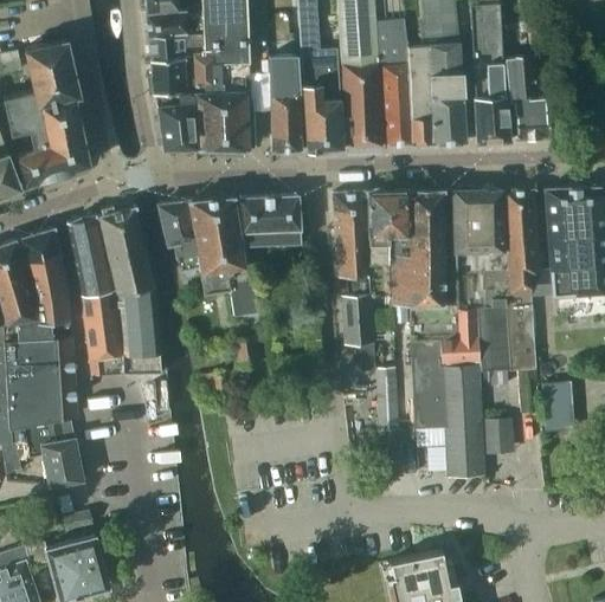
[(145,0),(146,14),(179,12),(178,0),(145,0)]
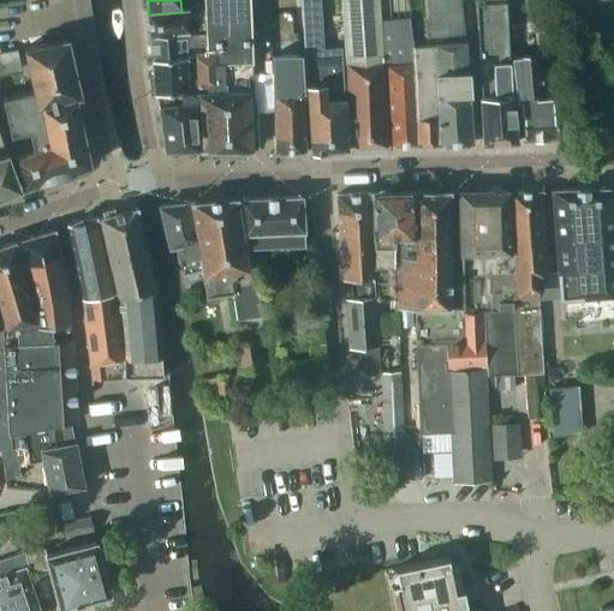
[(203,0),(204,7),(206,19),(207,58),(196,58),(197,88),(198,88),(198,93),(202,151),(251,153),(249,85),(254,85),(250,0),(203,0)]
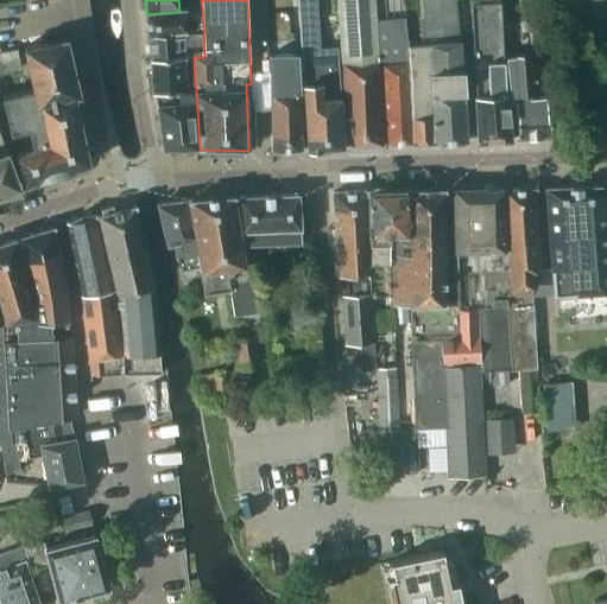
[(337,51),(321,52),(316,0),(298,0),(309,151),(343,150),(337,51)]
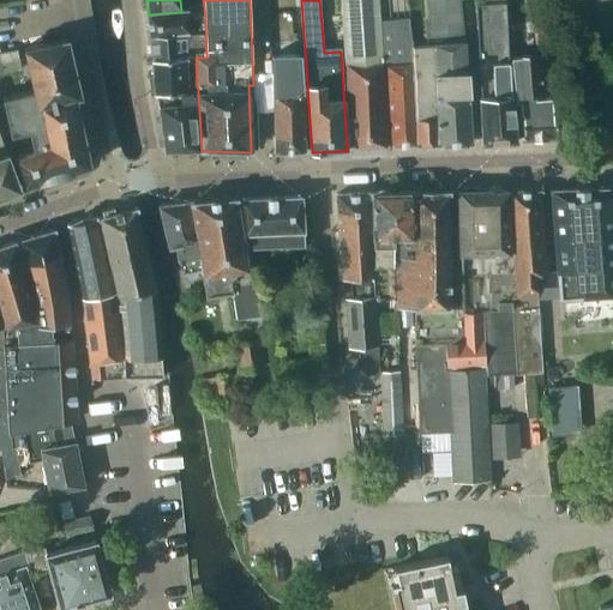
[(341,0),(347,70),(349,151),(388,149),(383,68),(379,28),(377,0),(341,0)]
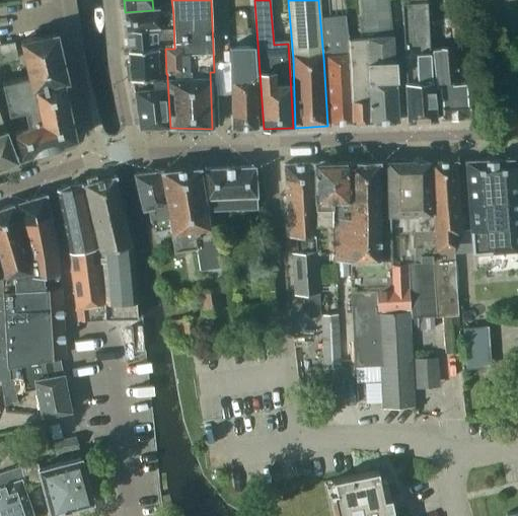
[(362,0),(366,40),(370,124),(398,123),(392,37),(388,0),(362,0)]
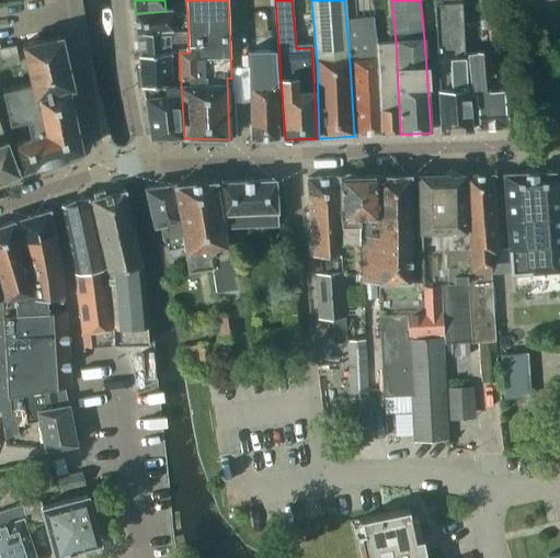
[(463,4),(435,6),(440,91),(442,133),(471,132),(467,90),(463,4)]
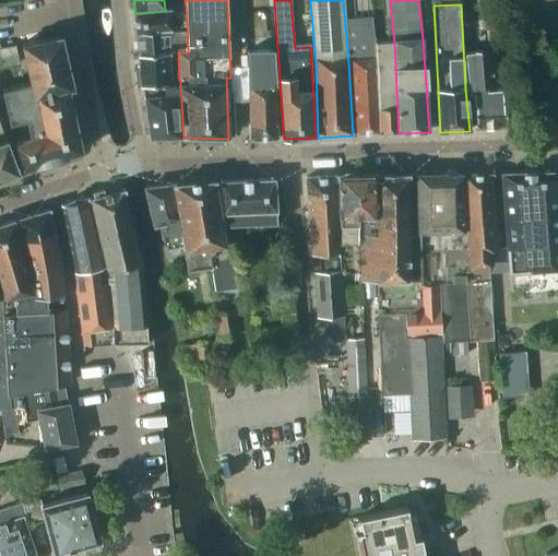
[(173,19),(187,18),(186,7),(171,8),(171,11),(165,11),(134,13),(137,35),(173,35),(173,19)]
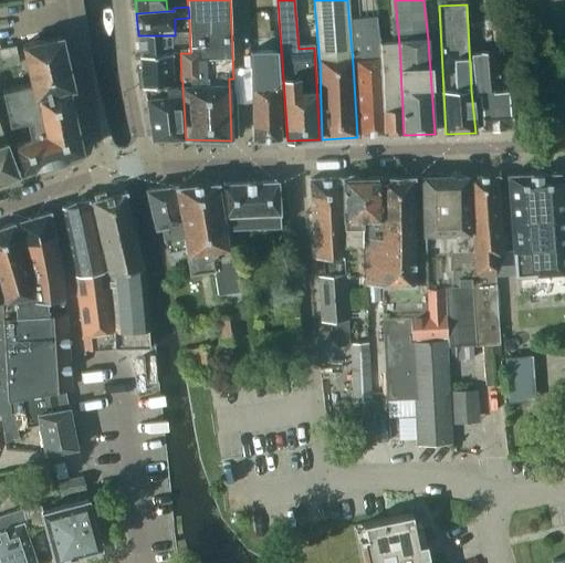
[(364,23),(349,25),(353,63),(356,63),(362,137),(384,136),(378,44),(376,23),(364,23)]
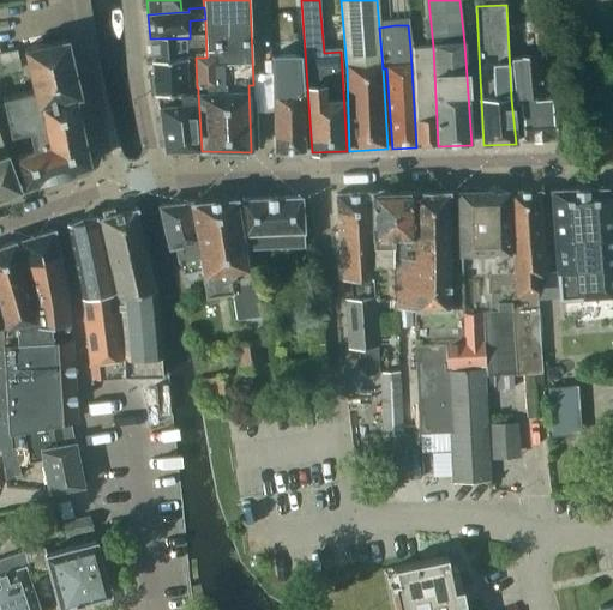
[(150,38),(152,61),(186,61),(191,60),(190,38),(150,38)]
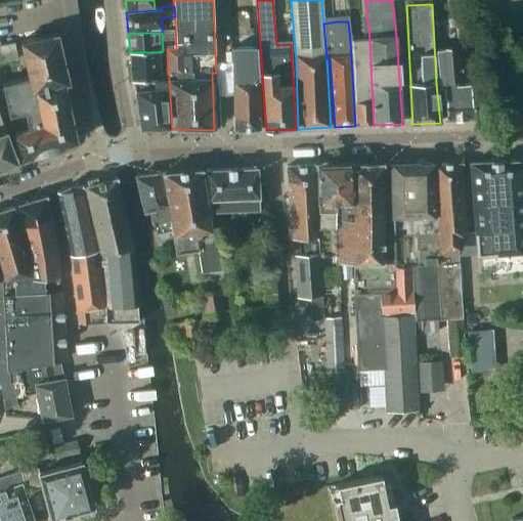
[(30,79),(3,85),(9,116),(25,112),(28,126),(12,130),(19,160),(19,162),(77,143),(64,85),(69,84),(57,35),(23,42),(23,43),(20,43),(30,79)]
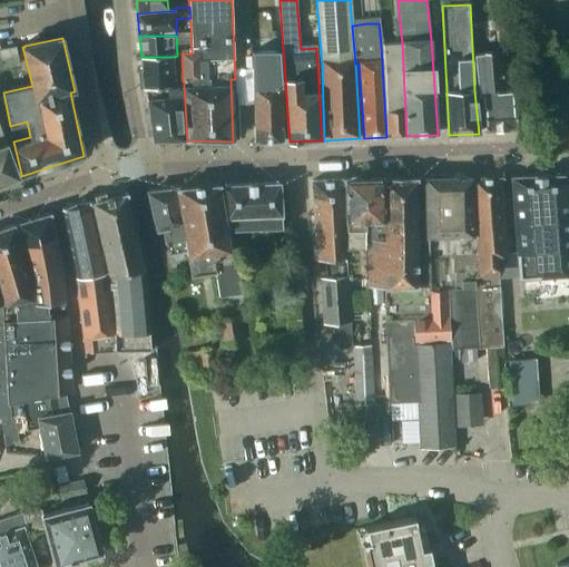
[(402,44),(381,45),(386,137),(406,136),(402,44)]
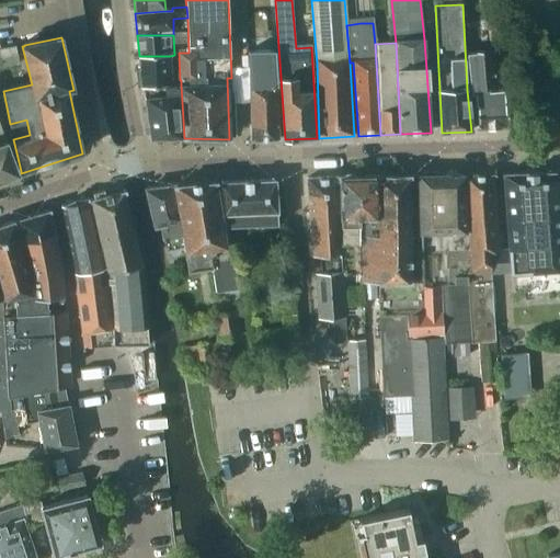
[(0,50),(0,69),(21,66),(16,47),(0,50)]
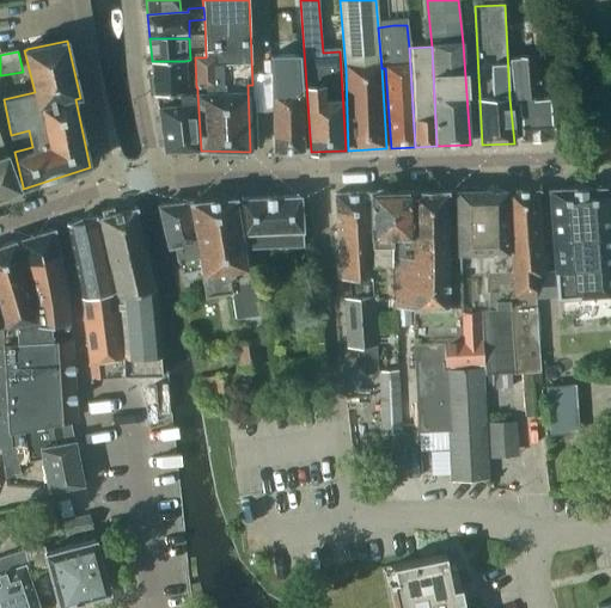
[(520,115),(519,115),(523,142),(556,141),(554,99),(542,99),(539,55),(513,56),(515,103),(519,103),(520,115)]
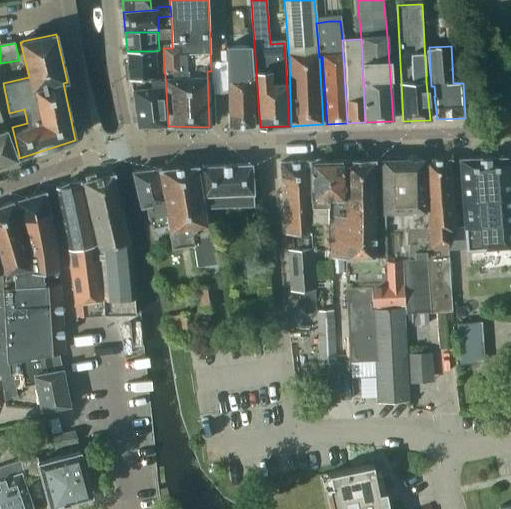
[(228,81),(229,128),(254,127),(251,48),(227,49),(228,81)]
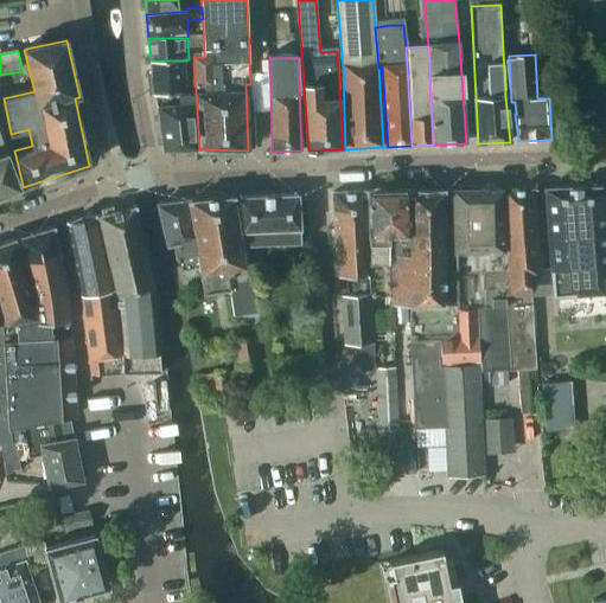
[(186,92),(184,61),(151,61),(153,96),(155,95),(172,94),(186,92)]
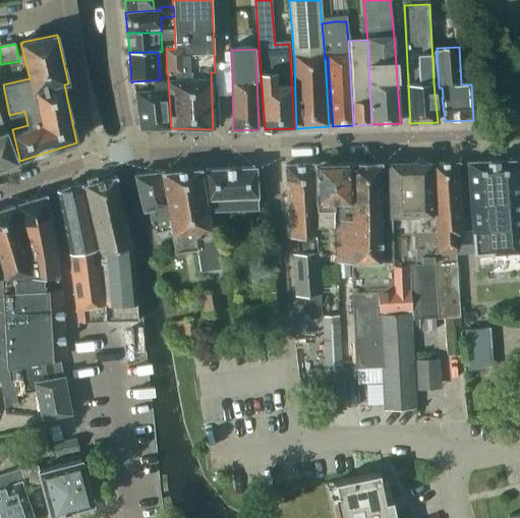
[(160,79),(148,80),(133,81),(140,129),(170,128),(167,78),(160,79)]
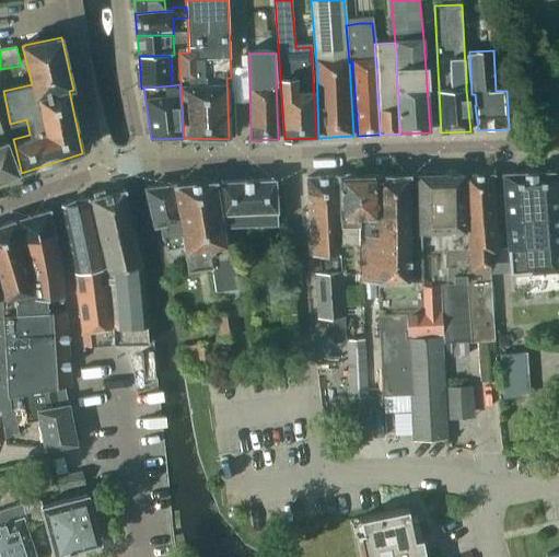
[(0,180),(2,180),(2,177),(19,173),(16,162),(9,139),(0,142),(0,128),(3,128),(0,120),(0,180)]
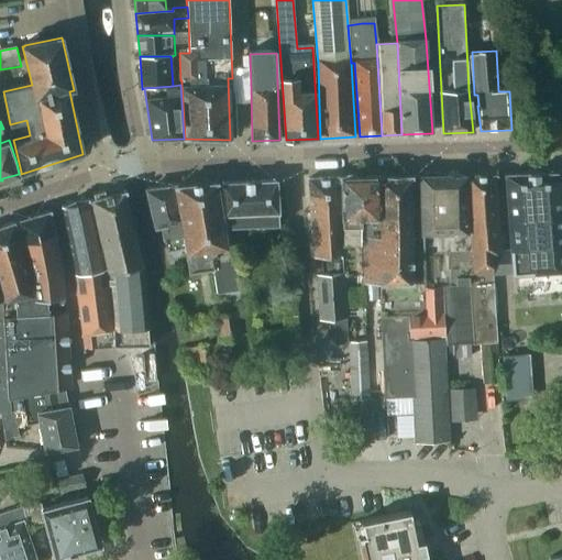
[(511,252),(502,253),(492,254),(494,276),(513,275),(513,277),(561,273),(561,176),(506,177),(511,252)]
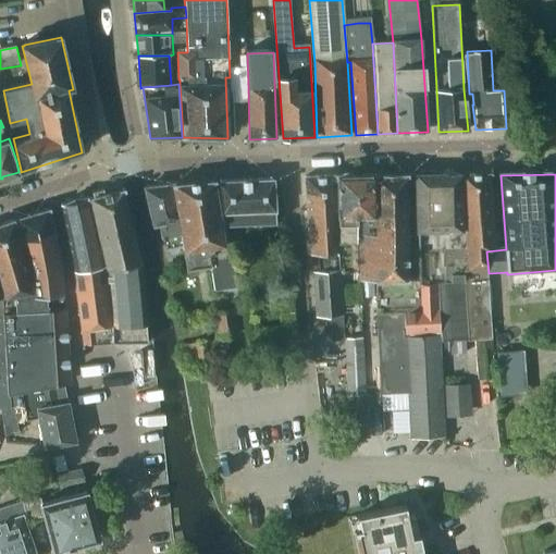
[(492,175),(461,175),(466,229),(465,229),(460,175),(416,176),(419,269),(419,279),(419,285),(437,284),(439,284),(442,337),(442,343),(452,342),(453,355),(467,354),(466,342),(477,341),(493,340),(493,334),(491,308),(489,273),(486,251),(496,250),(492,175)]
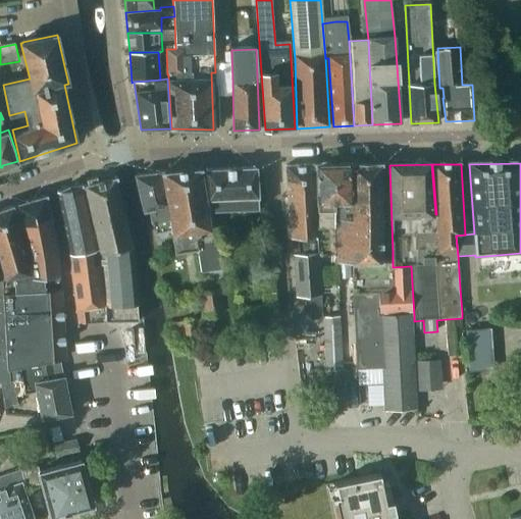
[(317,211),(317,223),(321,223),(322,258),(336,257),(335,220),(353,220),(353,204),(352,165),(316,166),(318,211),(317,211)]
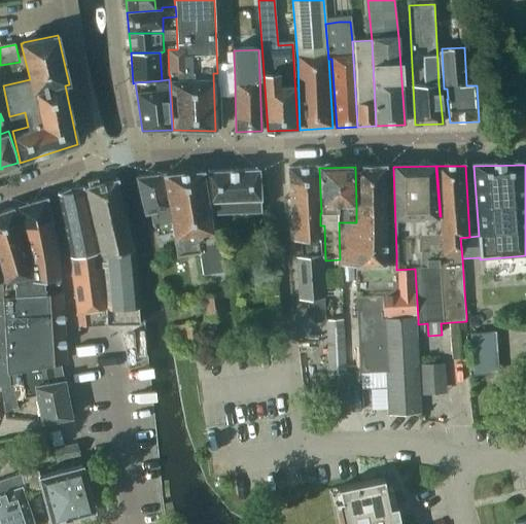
[(339,222),(340,259),(340,267),(356,267),(356,298),(361,375),(386,374),(389,417),(421,415),(416,313),(417,313),(414,269),(396,270),(396,264),(386,265),(385,167),(355,167),(356,206),(356,222),(339,222)]
